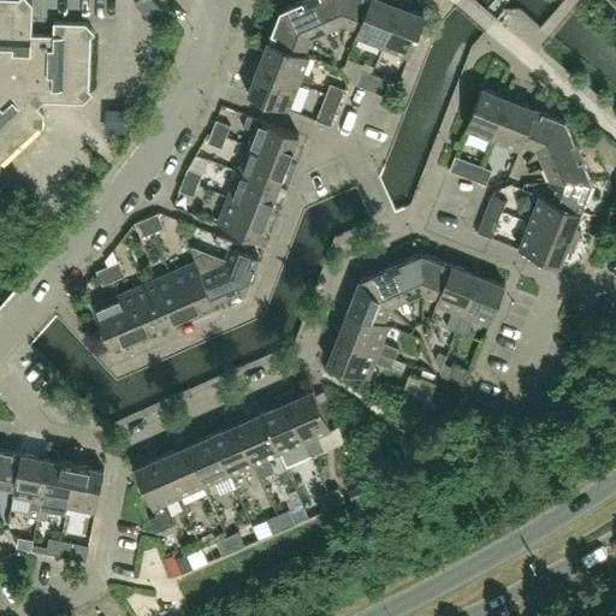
[(0,0),(0,160),(37,128),(43,128),(45,113),(34,102),(40,96),(45,101),(83,102),(93,93),(89,89),(90,37),(95,33),(86,23),(53,22),(53,35),(31,34),(33,4),(29,0),(0,0)]
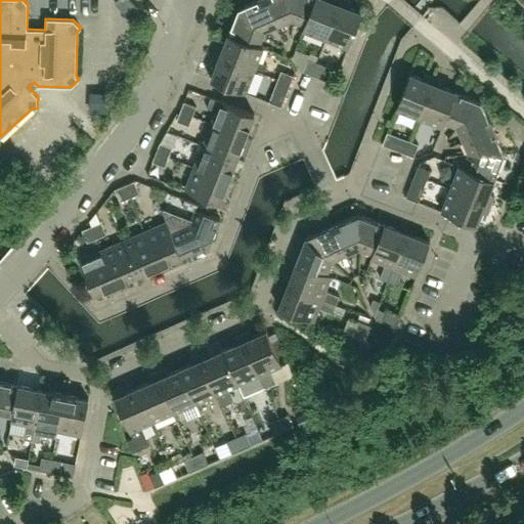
[(117,0),(115,3),(129,17),(138,8),(129,0),(117,0)]
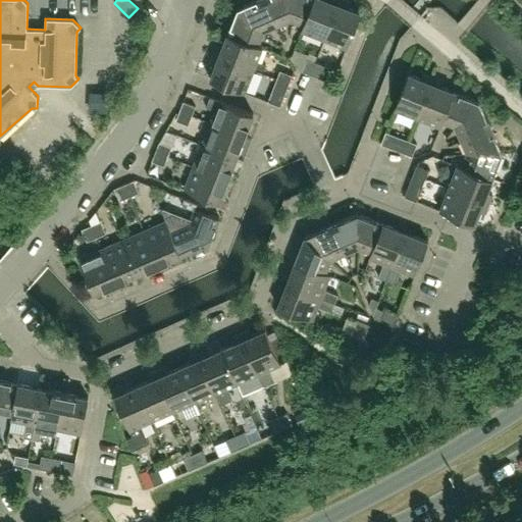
[(276,27),(264,0),(256,0),(238,8),(263,33),(276,27)]
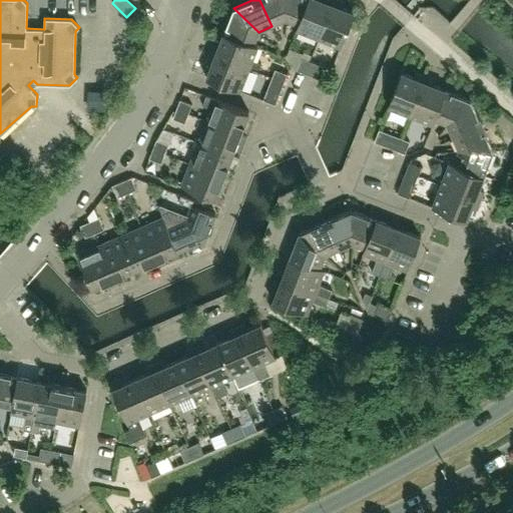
[(286,20),(285,0),(260,0),(272,26),(286,20)]
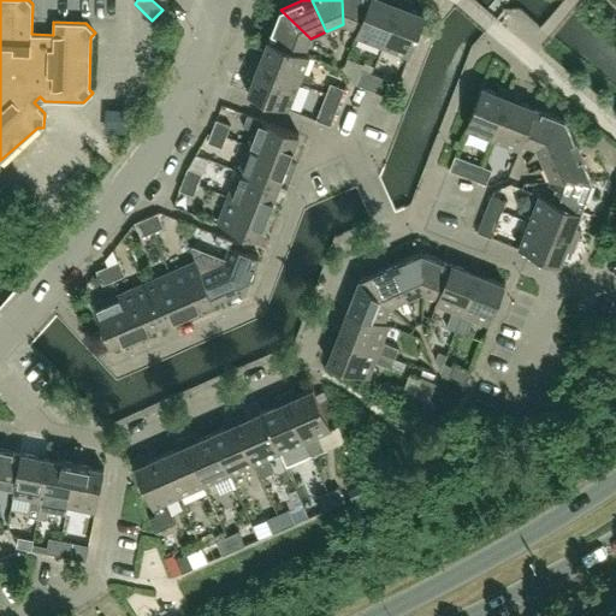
[(359,30),(371,0),(342,0),(343,24),(357,30),(359,30)]
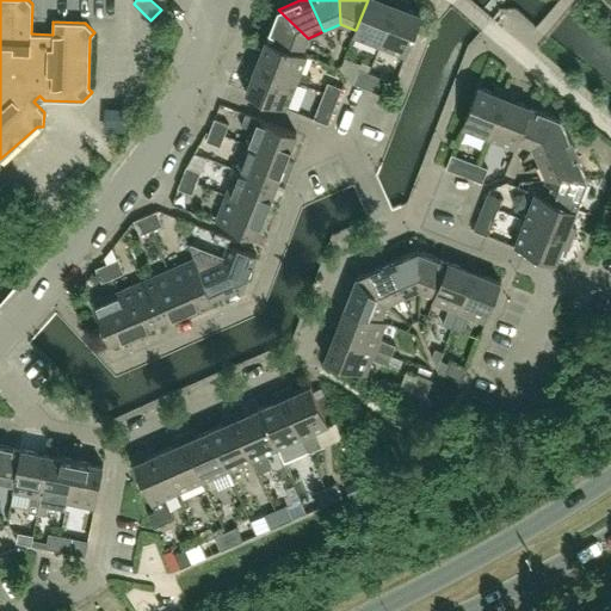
[(380,45),(396,0),(384,0),(384,1),(382,0),(368,0),(356,30),(355,30),(353,35),(380,45)]
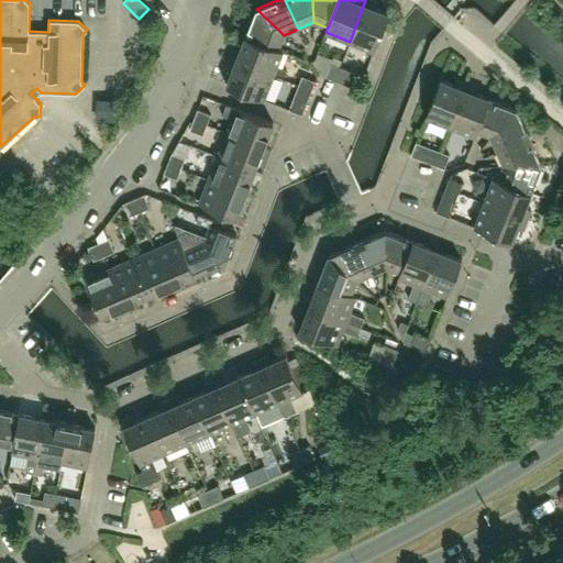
[(374,51),(388,14),(375,9),(377,2),(370,0),(365,0),(350,42),(374,51)]
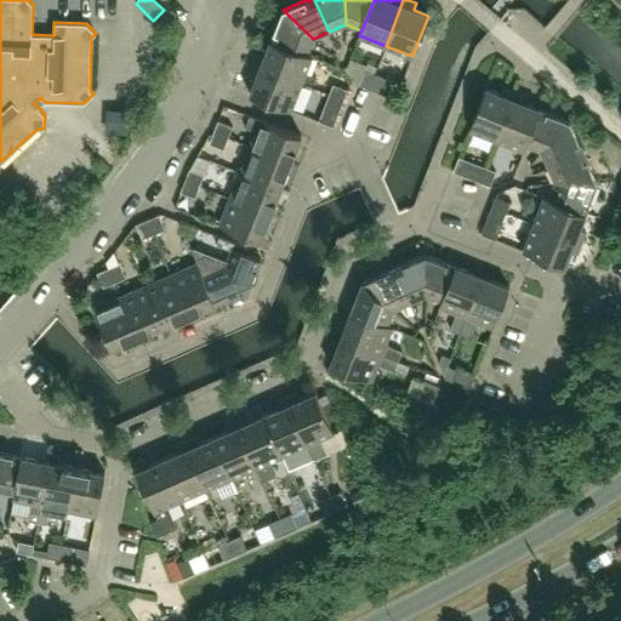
[(313,39),(283,10),(271,41),(306,56),(307,53),(313,39)]
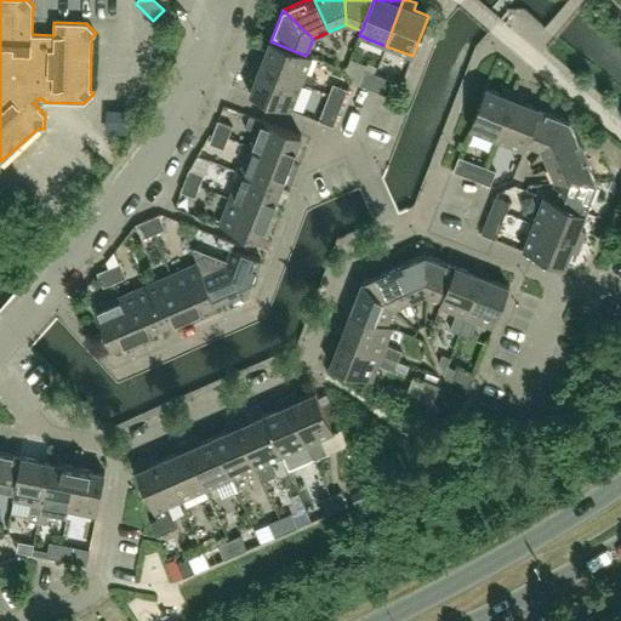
[(301,83),(312,56),(307,53),(306,56),(271,41),(265,56),(258,53),(254,64),(301,83)]
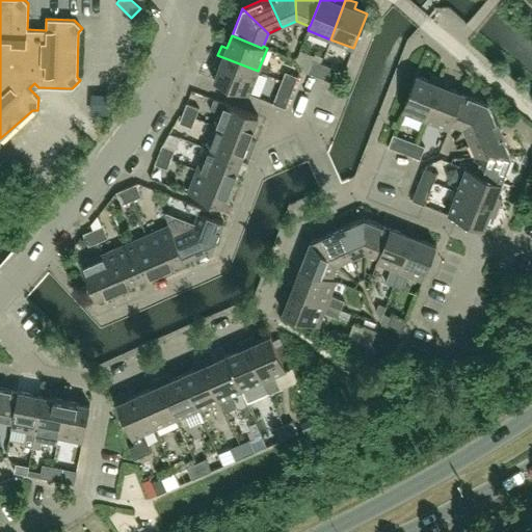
[(249,95),(258,71),(217,55),(214,64),(219,68),(214,80),(249,95)]
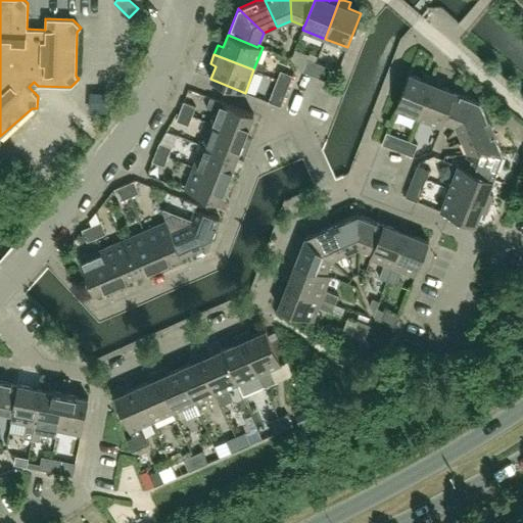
[(302,72),(311,75),(315,62),(307,59),(302,72)]
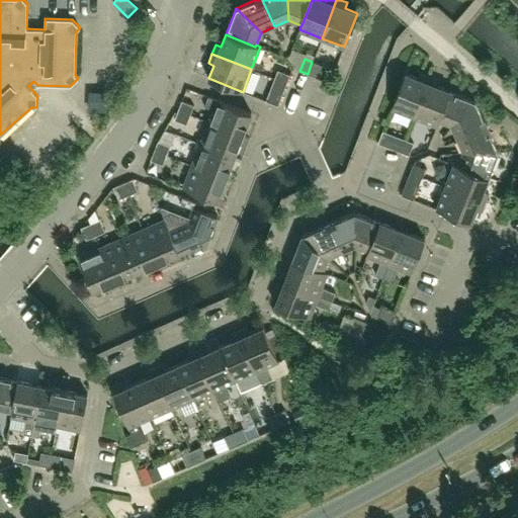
[(308,74),(315,77),(320,65),(312,62),(308,74)]
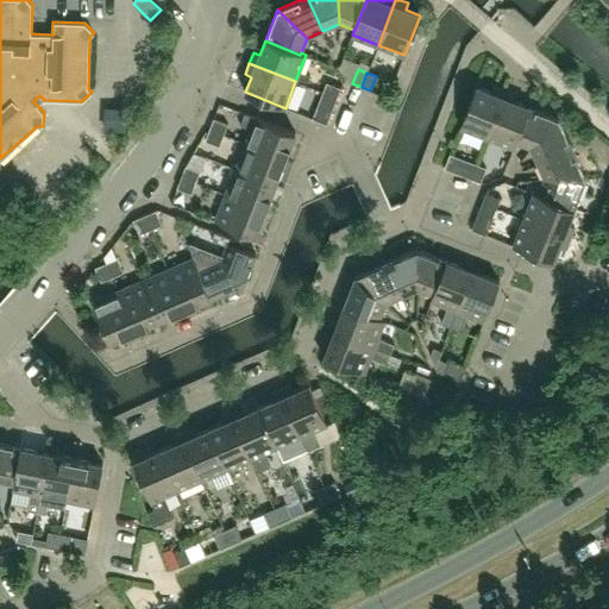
[(370,90),(380,94),(385,80),(376,76),(370,90)]
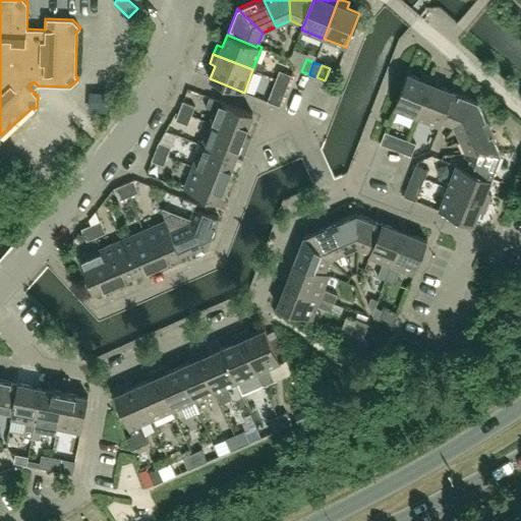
[(337,71),(330,68),(325,80),(333,82),(337,71)]
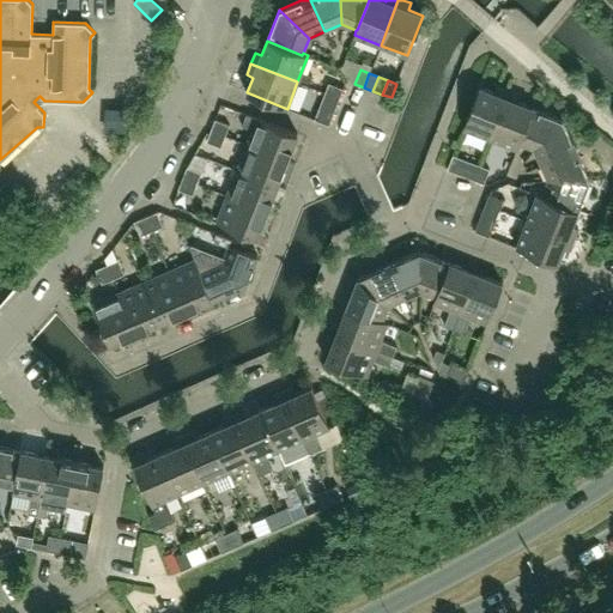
[(329,83),(326,92),(340,98),(343,89),(329,83)]
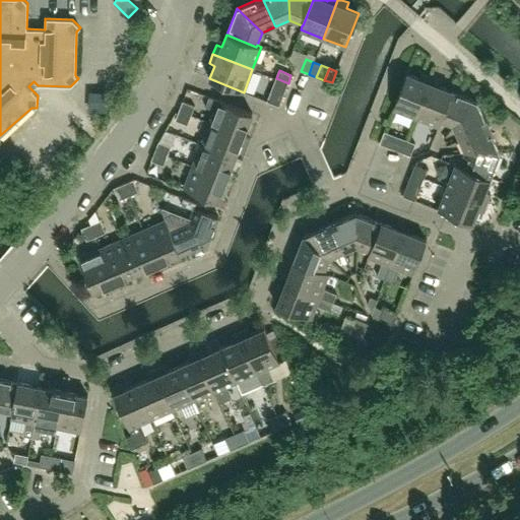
[(416,117),(432,77),(423,73),(420,78),(406,73),(393,108),(416,117)]
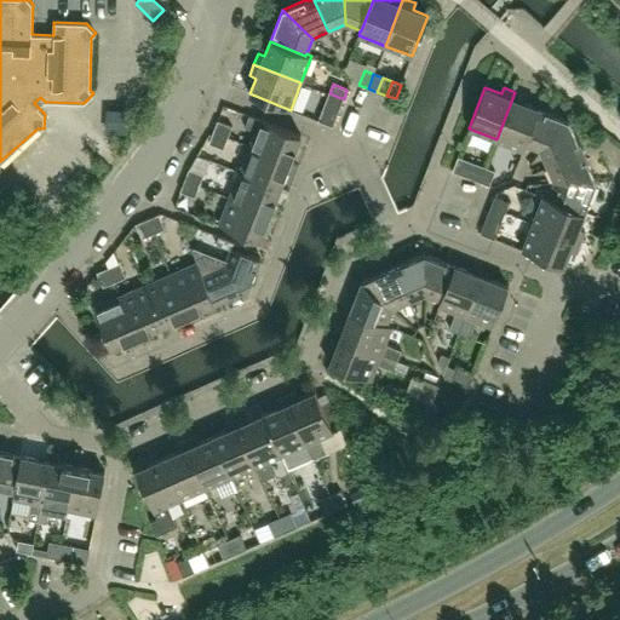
[(524,144),(538,108),(523,103),(526,96),(515,92),(497,139),(523,149),(526,144),(524,144)]
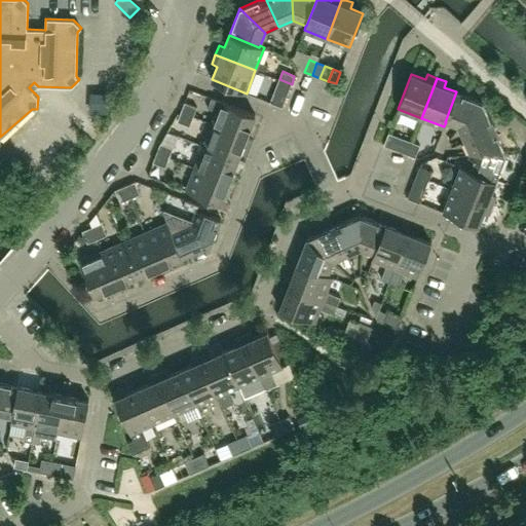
[(279,79),(276,86),(289,91),(292,84),(279,79)]
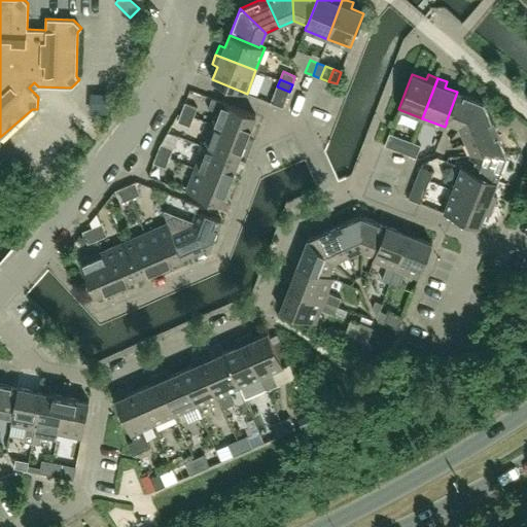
[(277,86),(274,95),(286,100),(289,92),(277,86)]
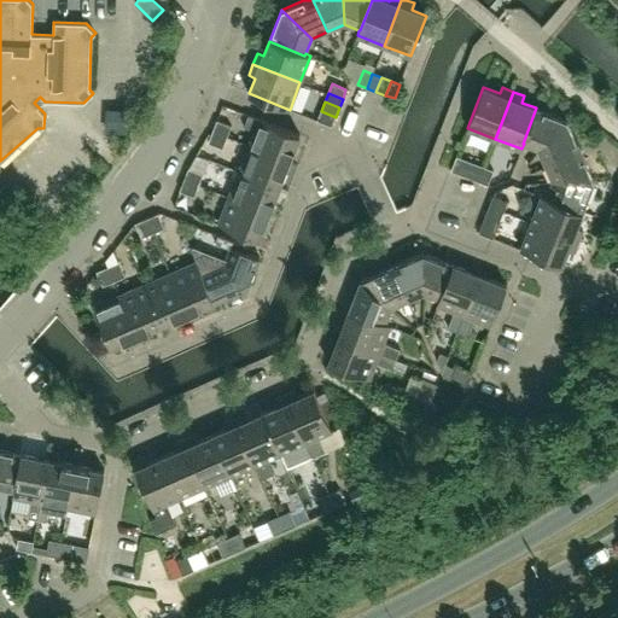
[(538,150),(567,120),(536,108),(523,144),(524,144),(538,150)]
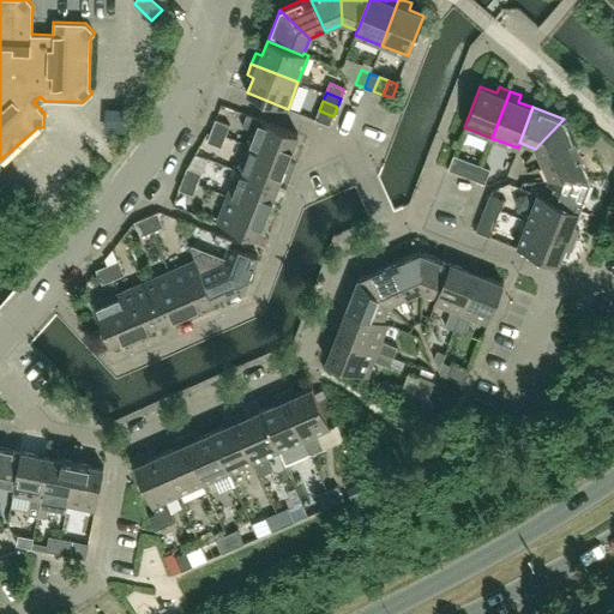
[(130,110),(118,110),(108,110),(107,131),(128,131),(130,110)]
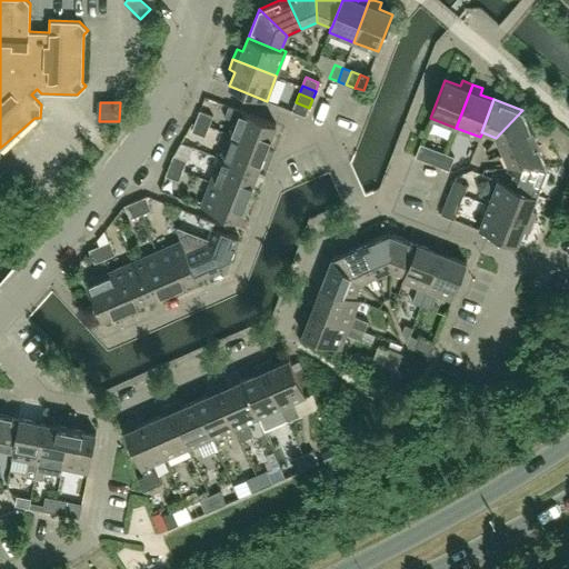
[(306,116),(309,108),(296,102),(292,111),(306,116)]
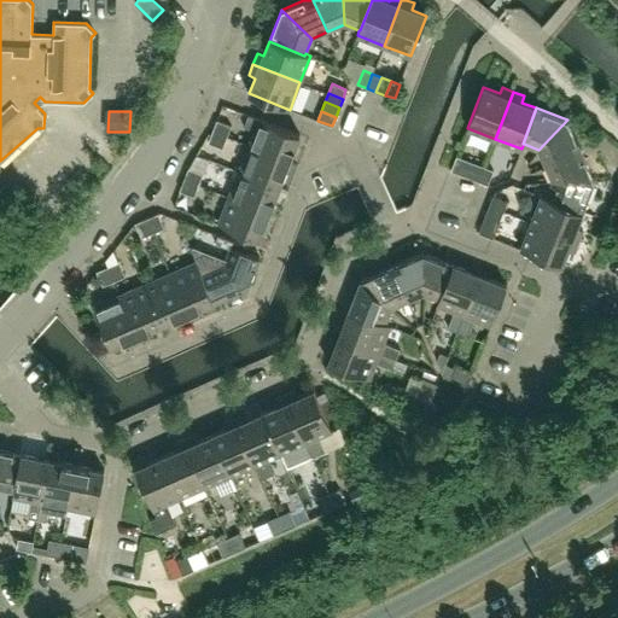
[(290,162),(299,134),(260,118),(249,145),(290,162)]
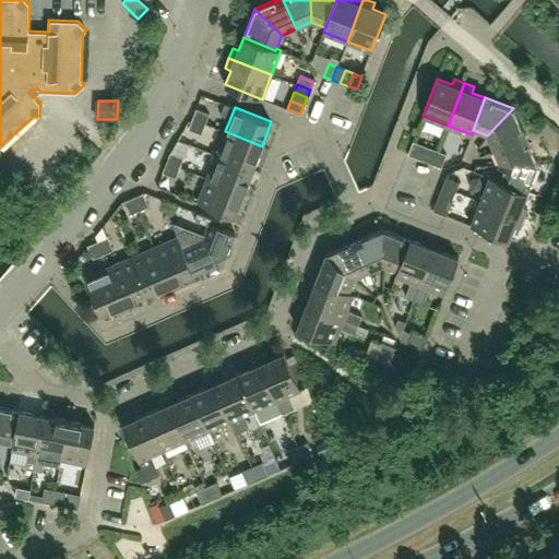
[(197,108),(192,119),(205,123),(210,114),(197,108)]
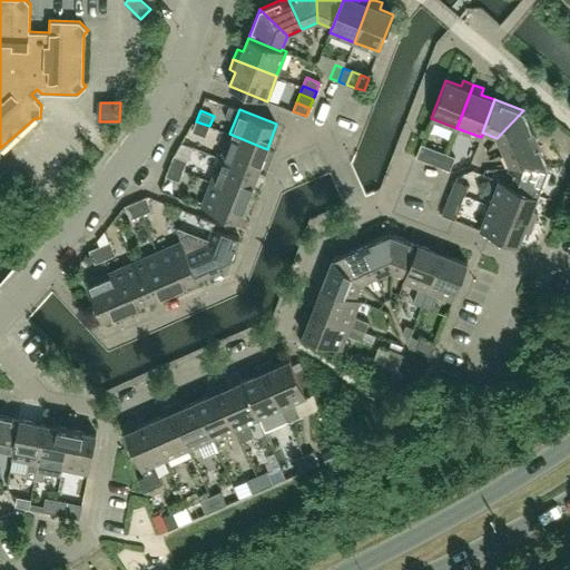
[(536,139),(523,110),(497,138),(503,153),(536,139)]
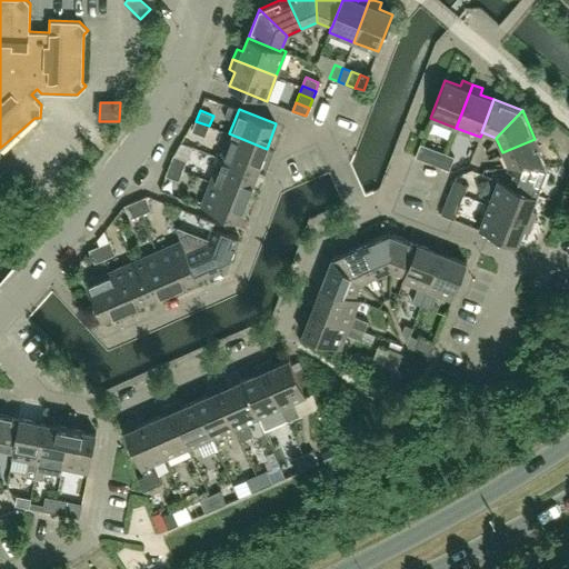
[(205,137),(209,126),(196,121),(191,131),(205,137)]
